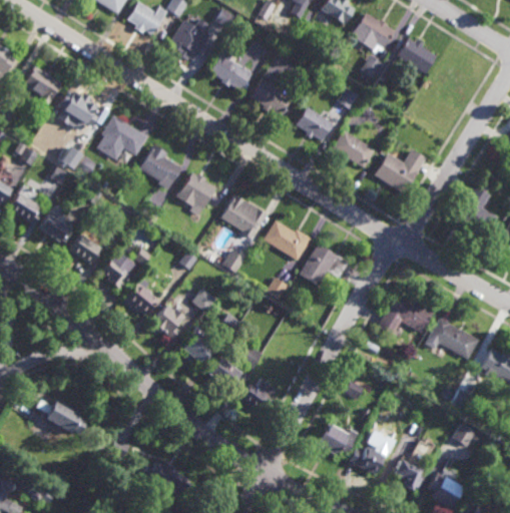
[(126,0),(118,14),(95,0),(126,0)]
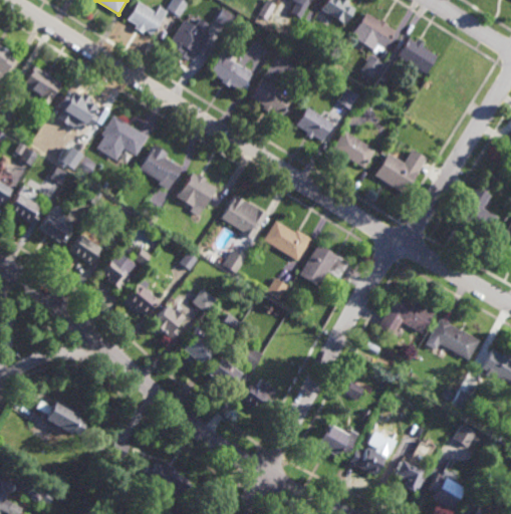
[(180,18),(168,11),(173,0),(185,0),(189,2),(180,18)]
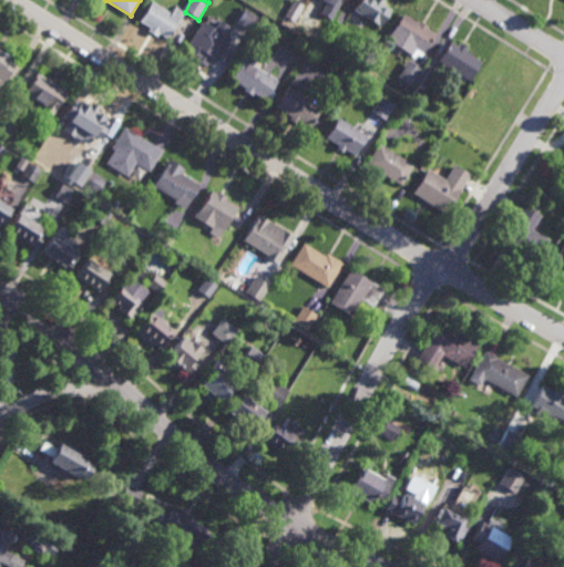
[(297,22),(287,17),(296,0),(306,6),(297,22)]
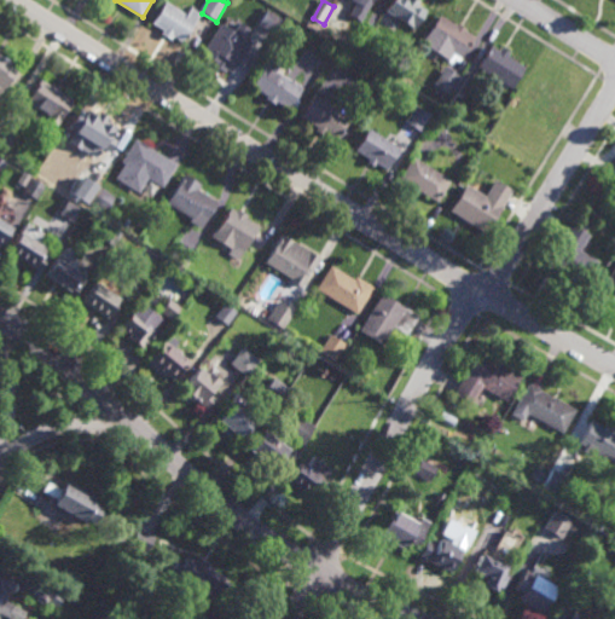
[(376,0),(363,22),(352,15),(359,3),(354,0),(376,0)]
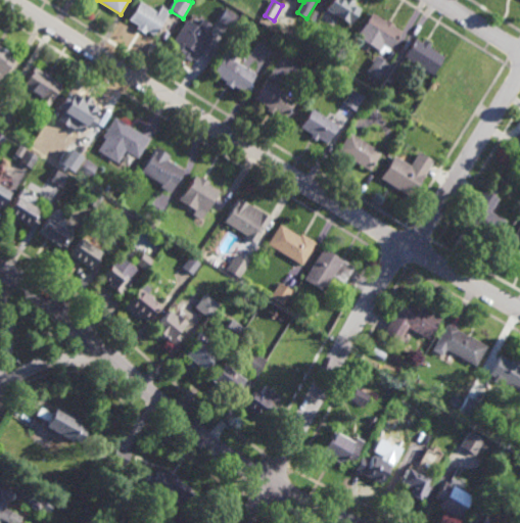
[(358,0),(356,3),(364,9),(353,26),(328,9),(334,0),(358,0)]
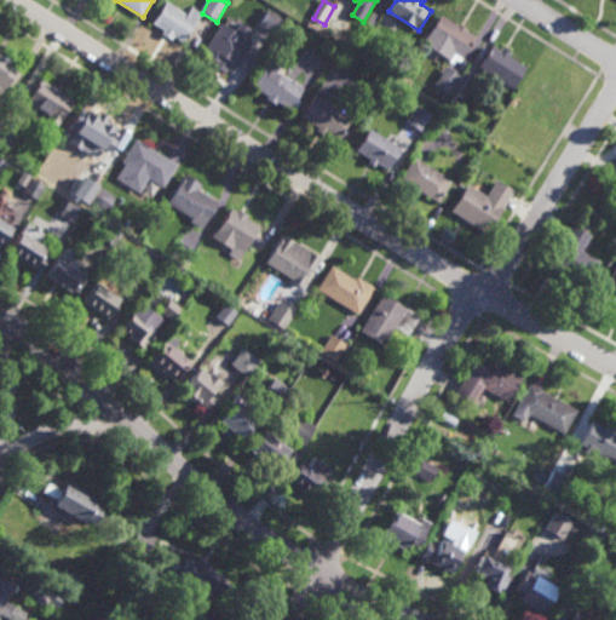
[(188,15),(193,7),(202,13),(184,42),(174,36),(173,40),(163,34),(166,30),(154,23),(167,1),(188,15)]
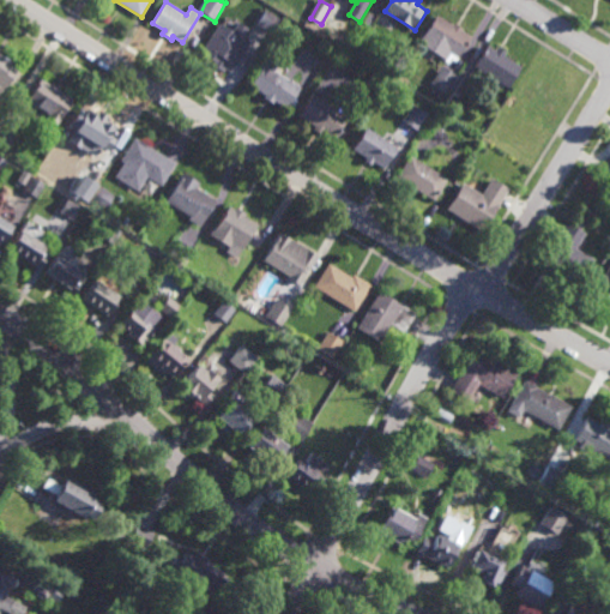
[(272,34),(258,24),(266,8),(282,18),(272,34)]
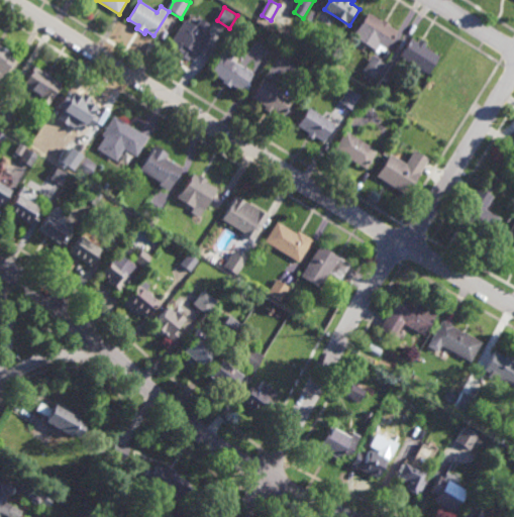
[(383,21),(384,19),(392,23),(391,25),(399,31),(388,49),(374,40),(372,43),(360,35),(362,31),(358,29),(370,12),(383,21)]
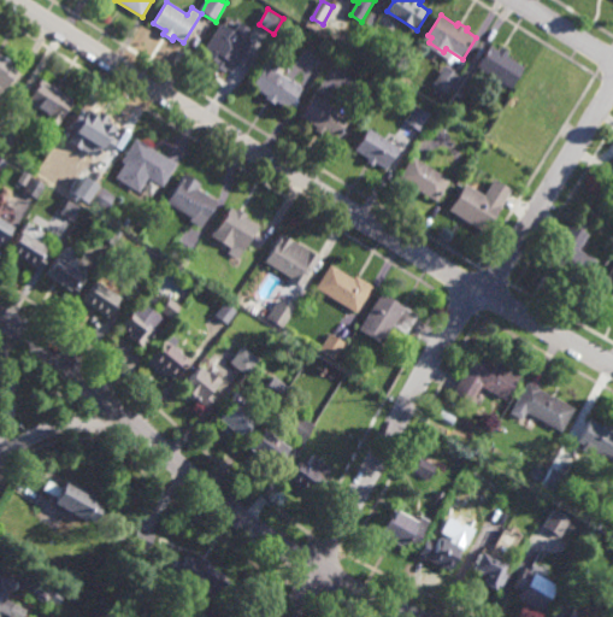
[(243,57),(231,51),(224,65),(205,54),(222,24),(252,42),(243,57)]
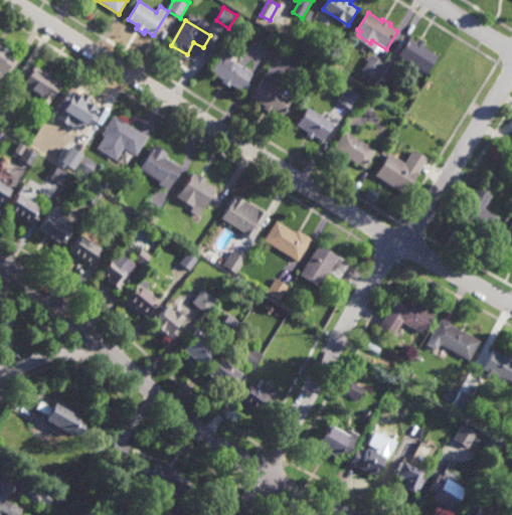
[(306,41),(297,35),(306,22),(314,28),(306,41)]
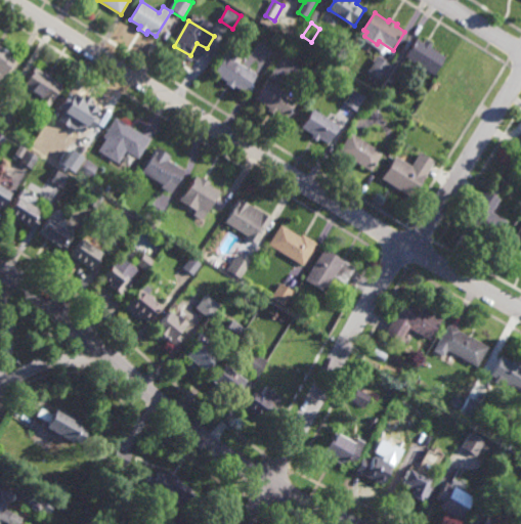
[(425,43),(427,40),(434,44),(432,47),(448,57),(436,76),(407,56),(419,39),(425,43)]
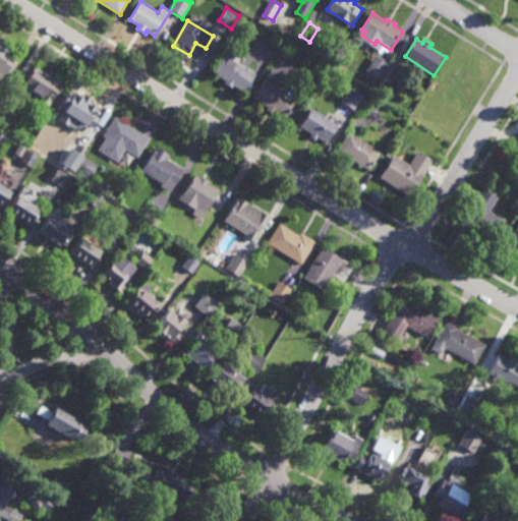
[(6,75),(4,74),(0,81),(0,46),(11,53),(9,56),(15,59),(6,75)]
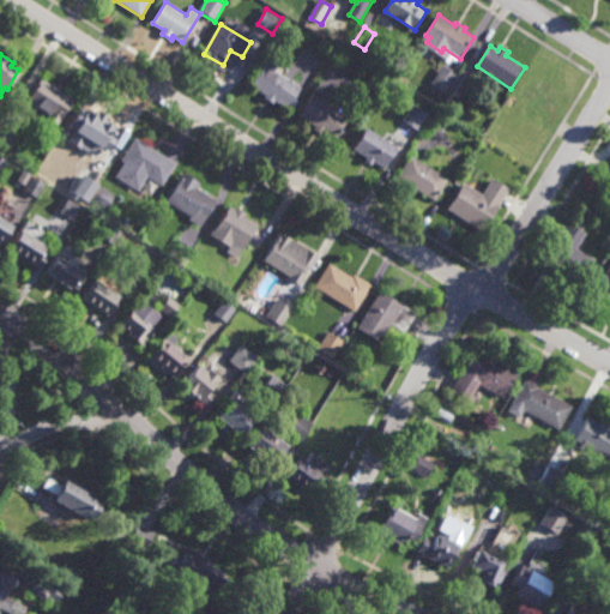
[(288,109),(275,101),(273,103),(265,97),(266,96),(251,86),(264,65),(302,88),(288,109)]
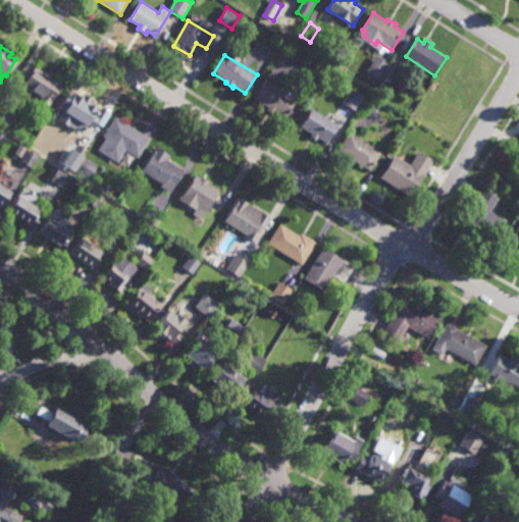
[(380,80),(368,71),(377,56),(391,64),(380,80)]
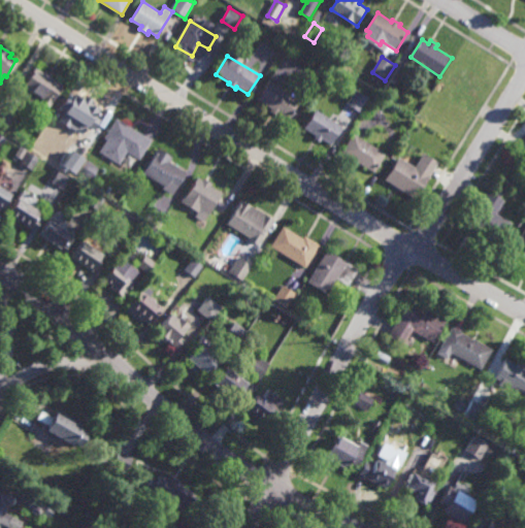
[(398,84),(389,77),(397,64),(407,70),(398,84)]
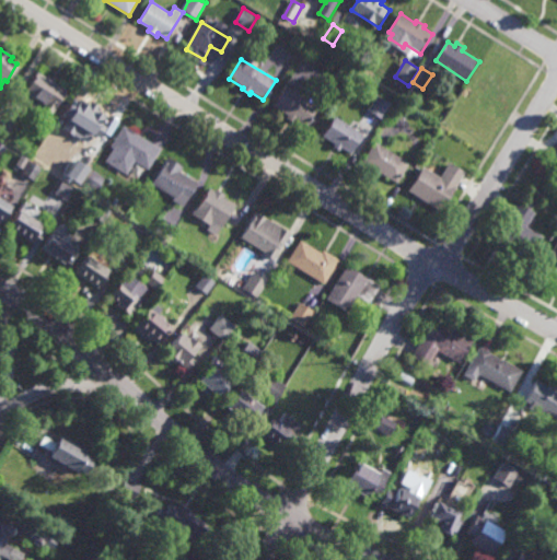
[(53,116),(42,109),(44,105),(24,93),(36,72),(67,92),(53,116)]
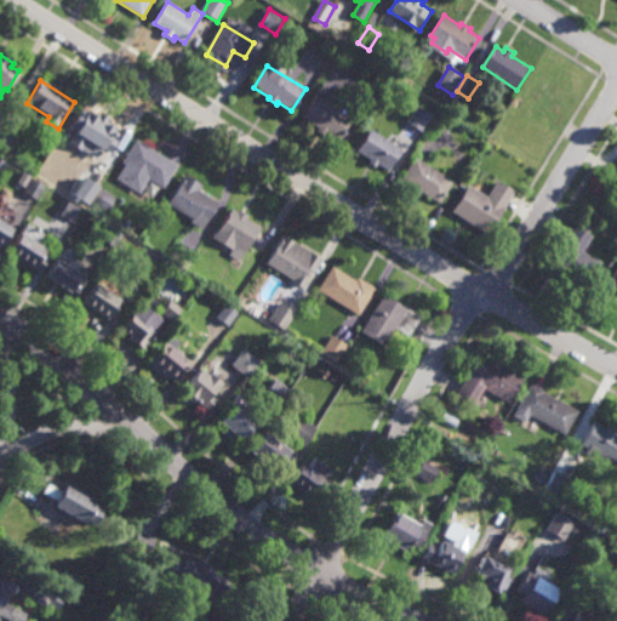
[(341,141),(330,135),(327,137),(319,131),(320,129),(303,118),(318,96),(354,119),(341,141)]
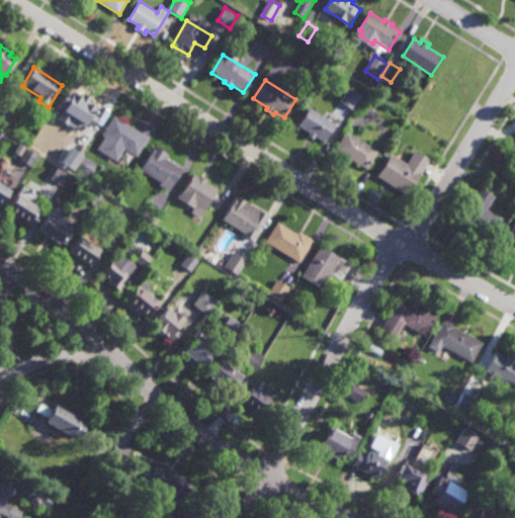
[(354,110),(342,102),(350,88),(363,96),(354,110)]
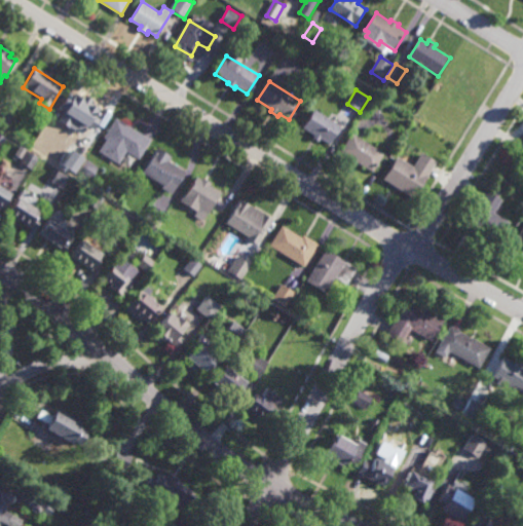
[(96,133),(65,113),(71,102),(76,94),(100,109),(98,112),(105,116),(100,124),(96,133)]
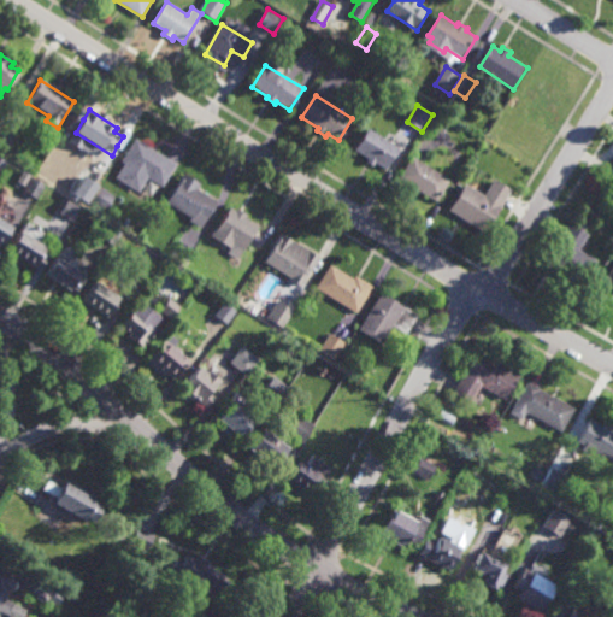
[(6,151),(0,146),(0,124),(16,133),(6,151)]
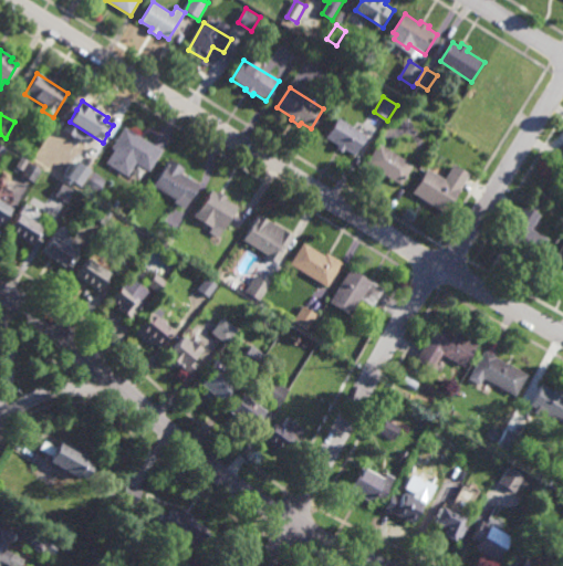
[(356,156),(346,149),(344,153),(337,148),(340,145),(327,137),(340,117),(368,136),(356,156)]
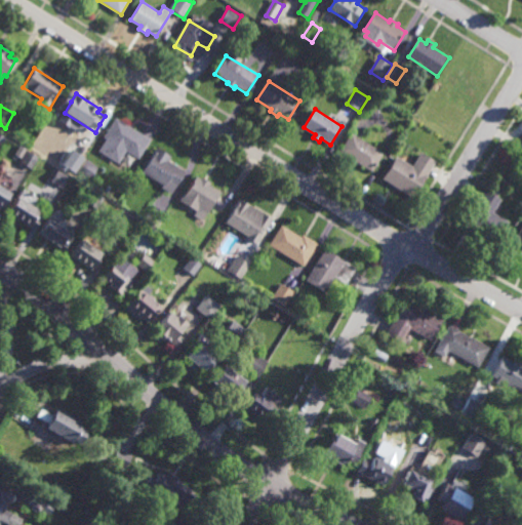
[(152,140),(139,159),(127,152),(119,164),(99,152),(107,139),(104,137),(116,118),(152,140)]
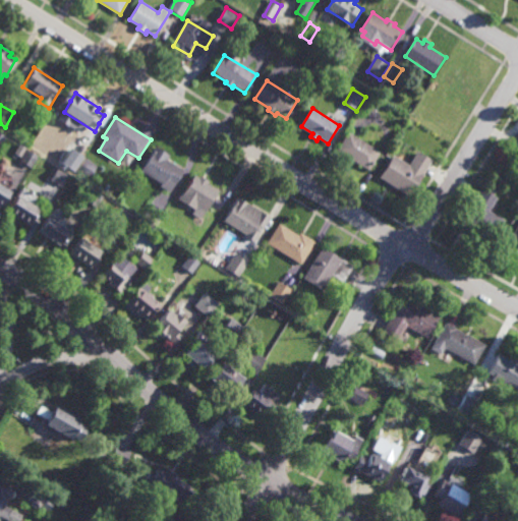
[(370,171),(338,152),(350,132),(382,153),(370,171)]
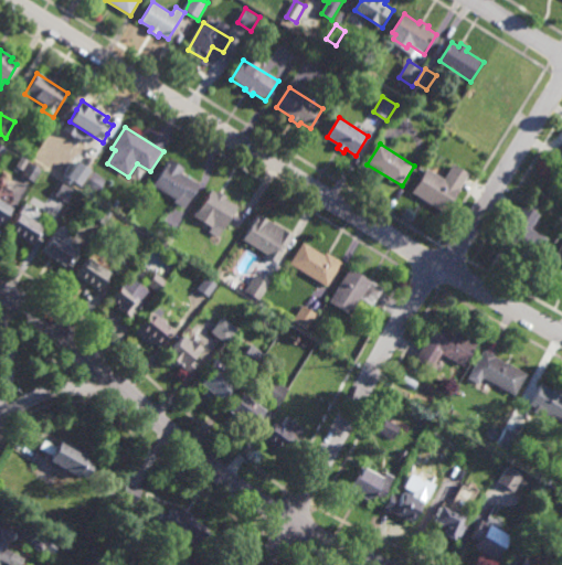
[(201,185),(186,210),(175,203),(177,200),(155,185),(168,164),(166,164),(169,159),(186,169),(182,173),(201,185)]
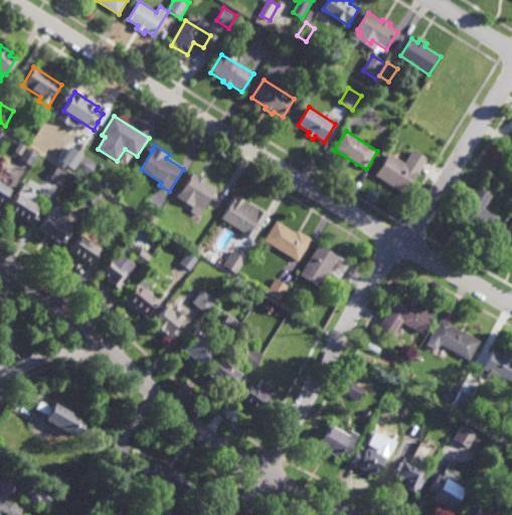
[(32,167),(19,159),(25,150),(38,157),(32,167)]
